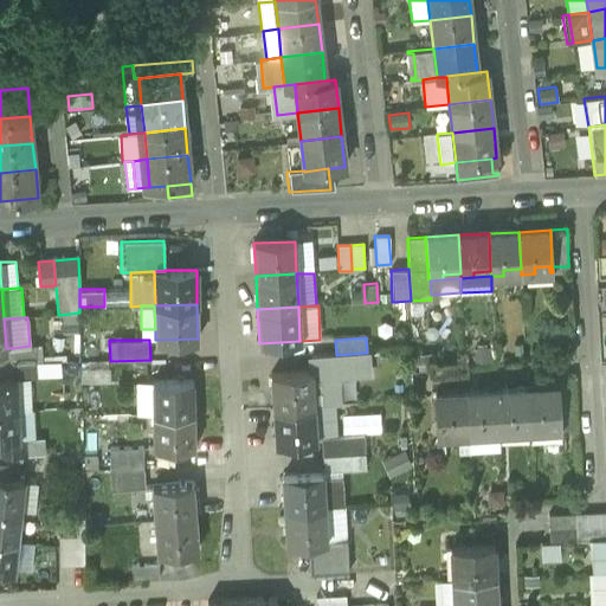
[(13,348),(14,365),(37,363),(42,363),(42,346),(30,346),(13,348)]
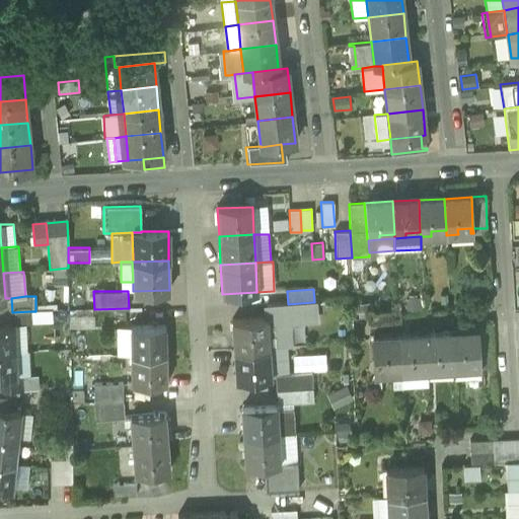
[(420,297),(404,298),(405,312),(421,311),(420,297)]
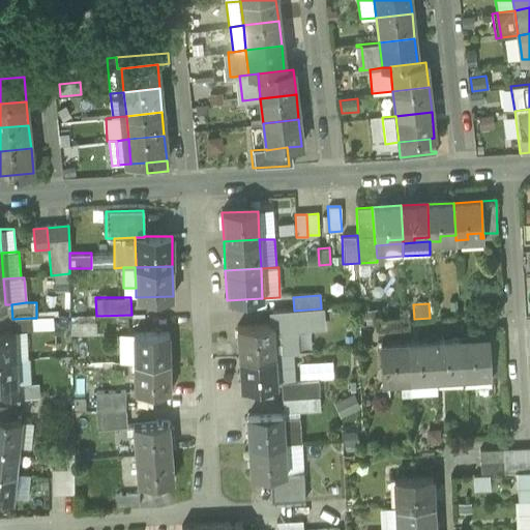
[(0,305),(0,319),(12,319),(11,304),(5,304),(5,305),(0,305)]
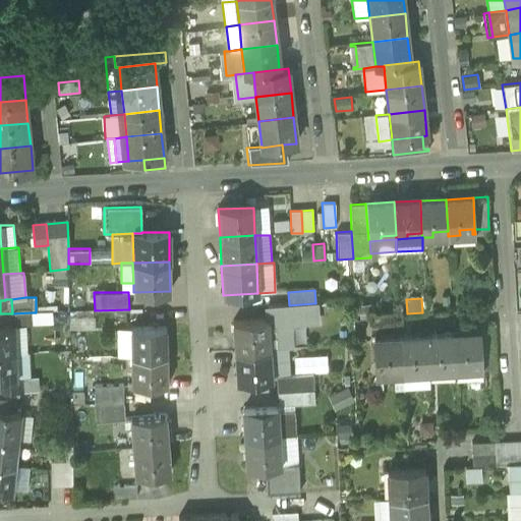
[(315,323),(314,303),(289,305),(268,306),(269,320),(269,326),(290,325),(315,323)]
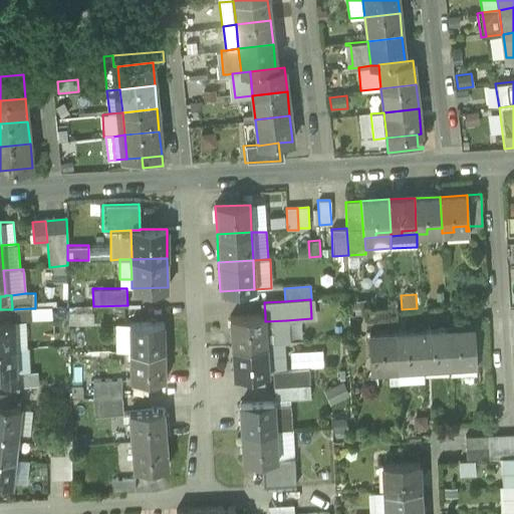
[(31,320),(31,317),(31,308),(12,309),(12,321),(25,321),(31,320)]
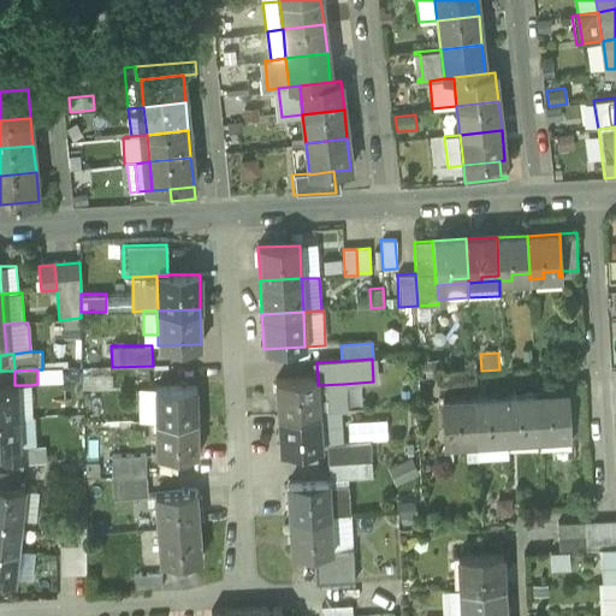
[(42,369),(37,369),(37,380),(57,380),(57,369),(42,369)]
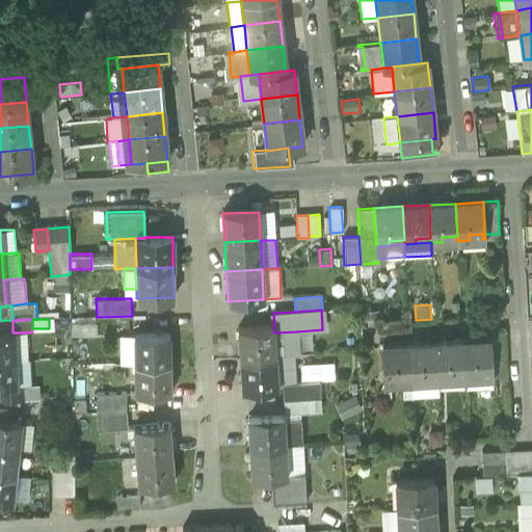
[(0,334),(12,333),(12,320),(0,320),(0,334)]
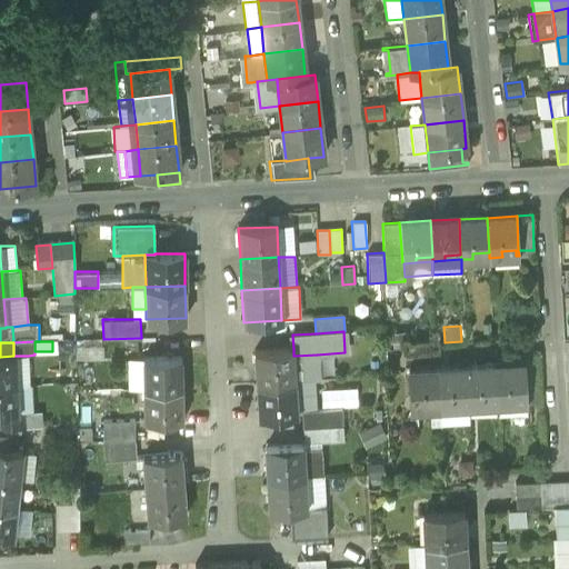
[(102,342),(80,343),(80,359),(103,359),(102,342)]
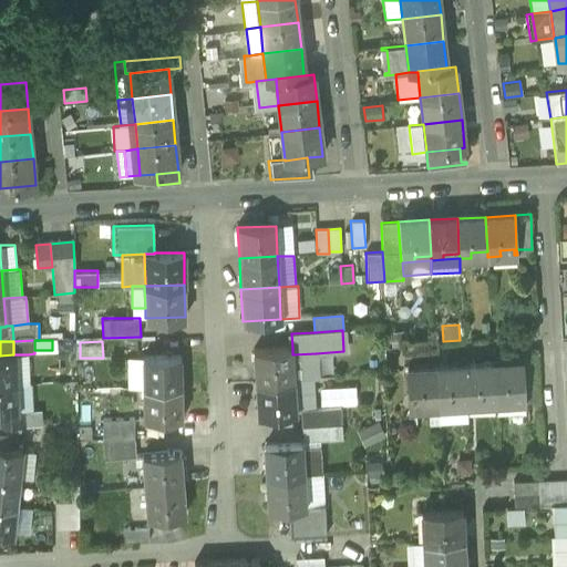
[(255,382),(294,380),(292,354),(292,348),(254,350),(255,382)]
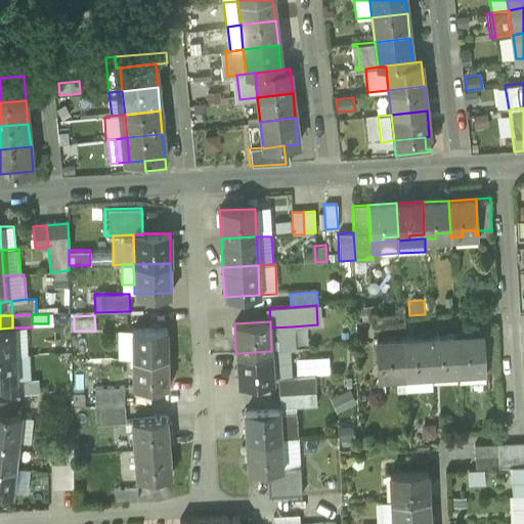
[(292,326),(270,328),(271,351),(287,350),(290,350),(294,350),(292,326)]
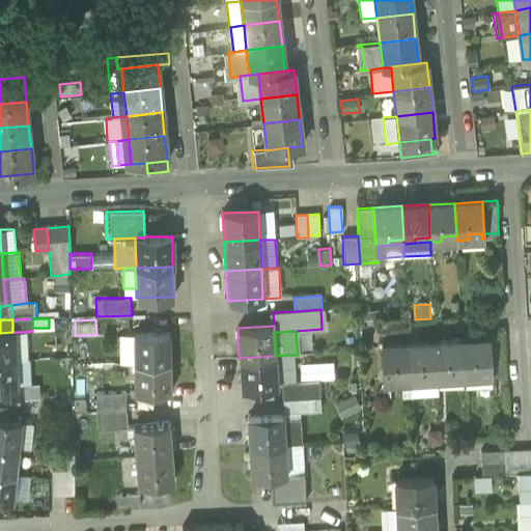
[(0,359),(14,359),(12,332),(0,333),(0,359)]
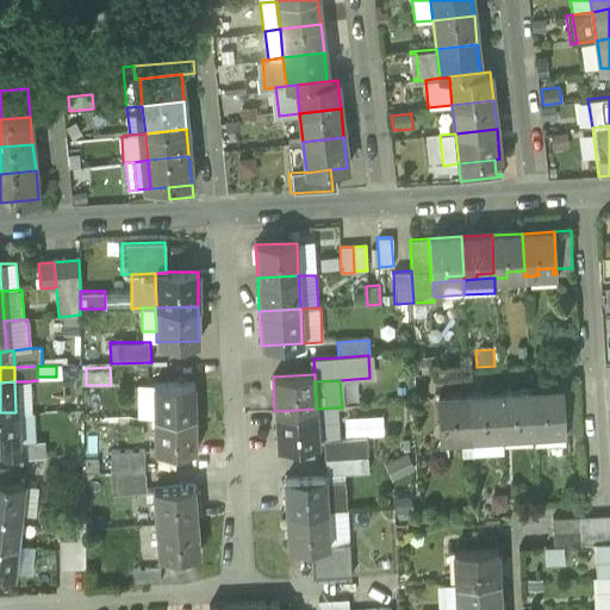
[(14,381),(16,412),(31,411),(30,381),(14,381)]
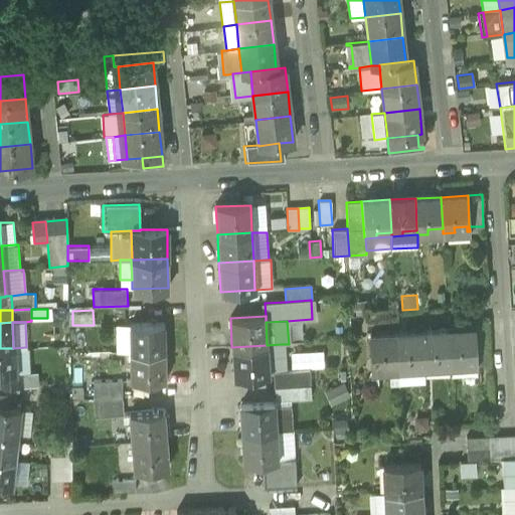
[(130,324),(130,352),(164,352),(164,323),(130,324)]
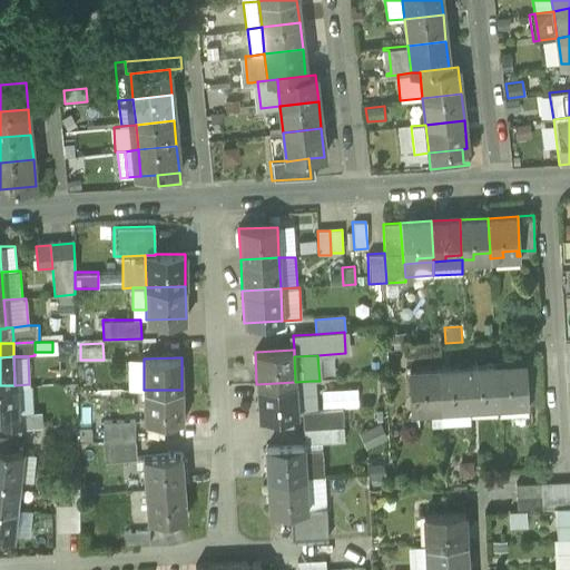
[(128,390),(144,390),(144,359),(127,359),(128,390)]
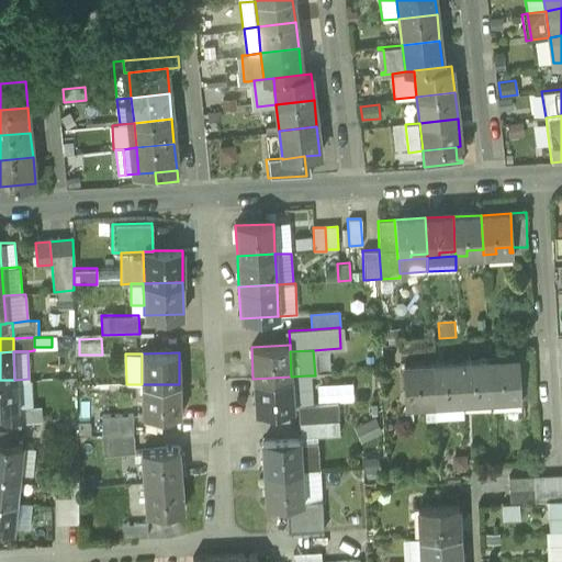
[(518,357),(489,359),(491,394),(491,398),(497,407),(520,405),(519,396),(518,358),(518,357)]
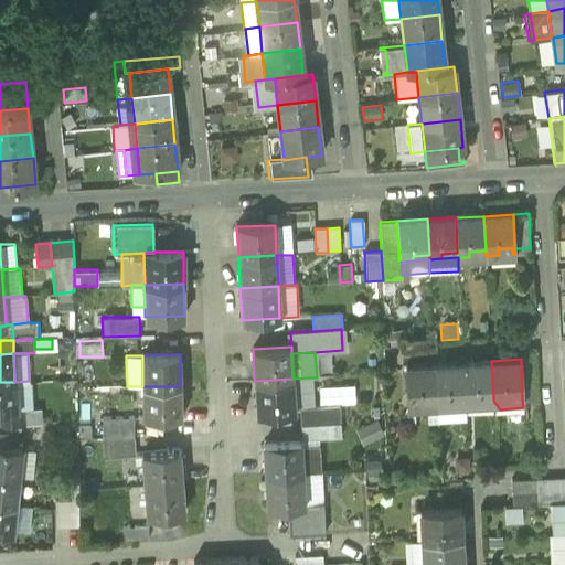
[(533,359),(521,360),(522,398),(535,398),(533,359)]
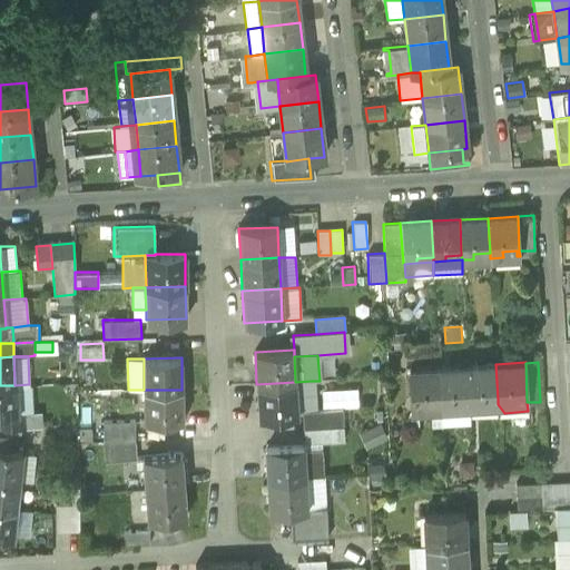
[(495,364),(468,365),(469,401),(469,406),(482,405),(482,400),(498,400),(495,364)]
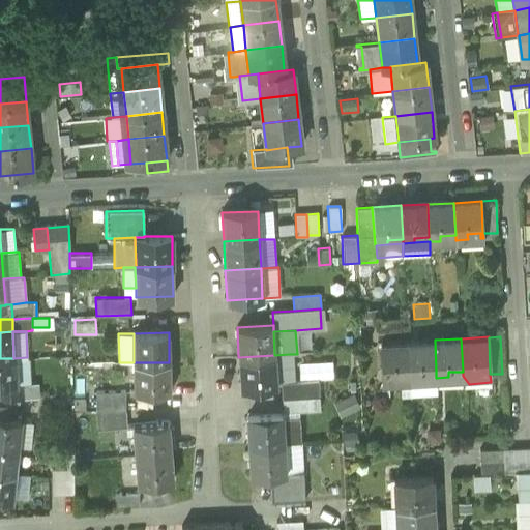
[(435,340),(408,341),(410,375),(410,379),(421,378),(421,374),(436,373),(435,340)]
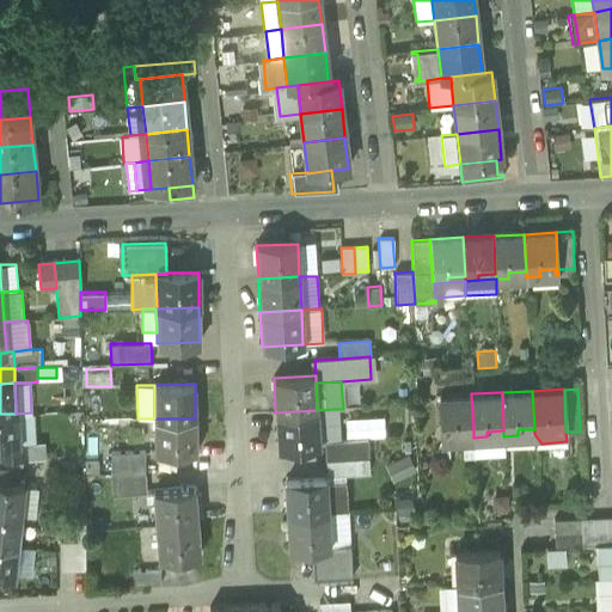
[(457,433),(473,433),(471,393),(439,396),(441,440),(457,439),(457,433)]
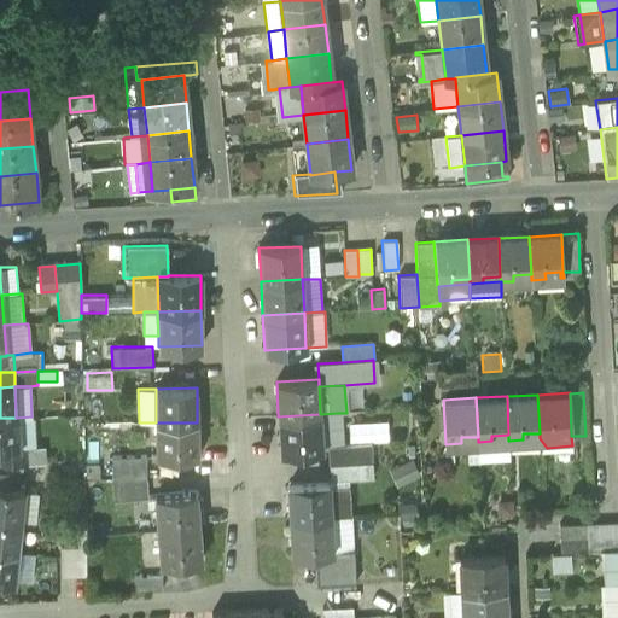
[(344,444),(342,413),(338,413),(320,414),(322,445),(327,445),(344,444)]
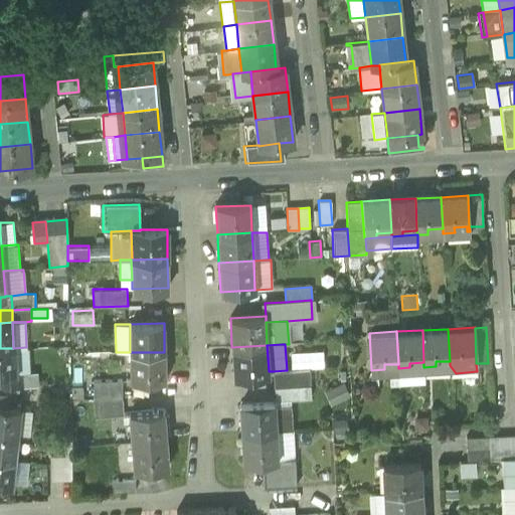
[(269,374),(269,371),(267,345),(231,347),(233,376),(269,374)]
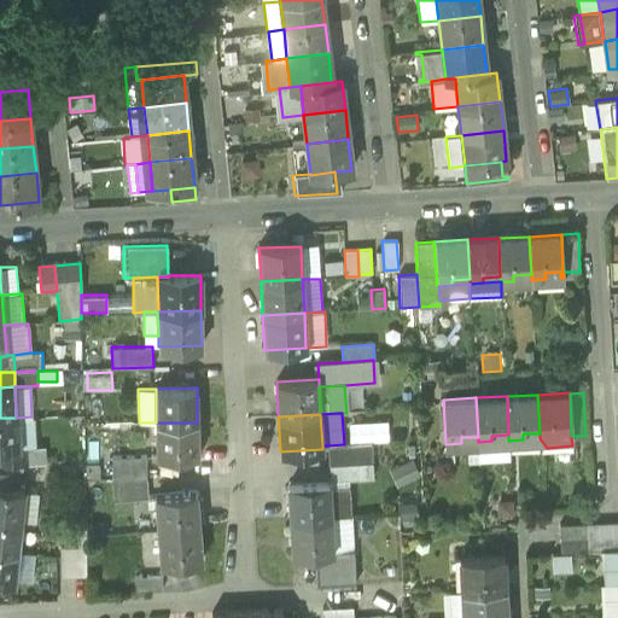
[(18,448),(24,448),(35,447),(34,417),(31,417),(16,418),(18,448)]
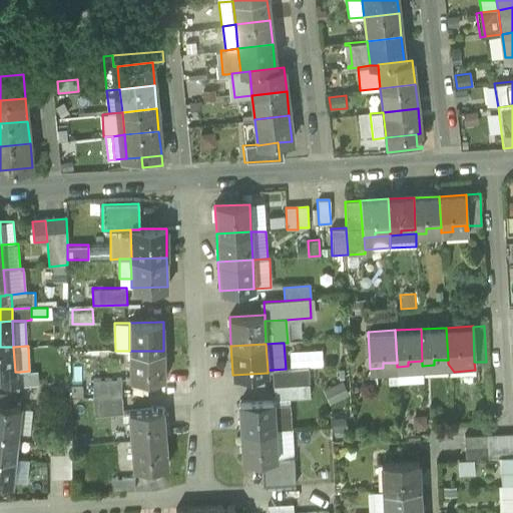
[(15,372),(13,347),(0,347),(0,373),(15,373),(15,372)]
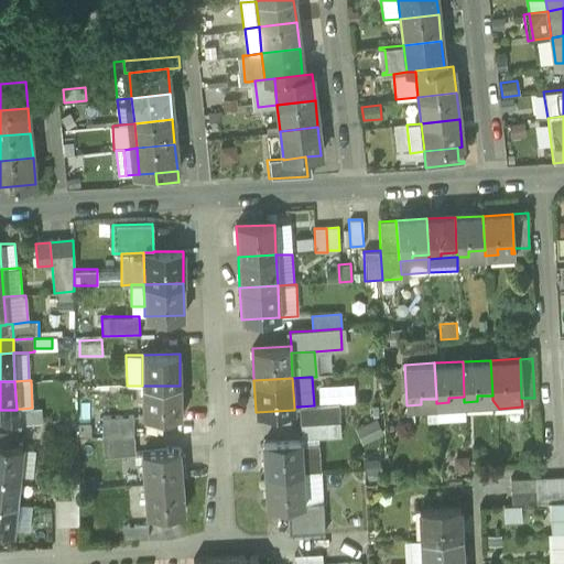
[(181,416),(180,386),(142,386),(143,418),(181,416)]
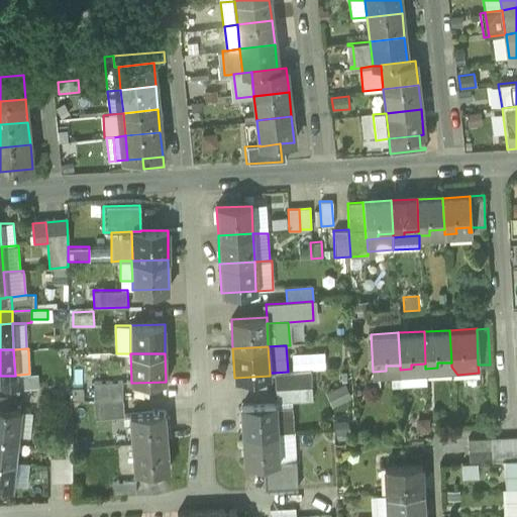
[(451,367),(437,368),(425,369),(426,379),(452,378),(451,367)]
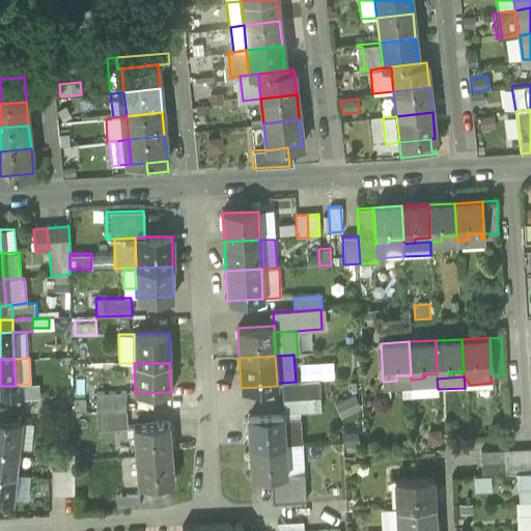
[(437,379),(422,379),(411,380),(412,396),(438,395),(438,389),(437,379)]
